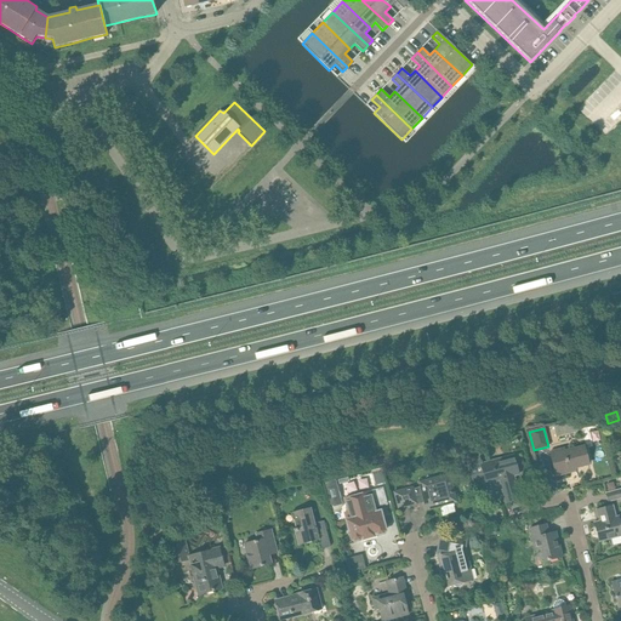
[(564,450),(550,454),(552,462),(556,476),(570,472),(569,469),(575,468),(588,465),(584,446),(564,451),(564,450)]
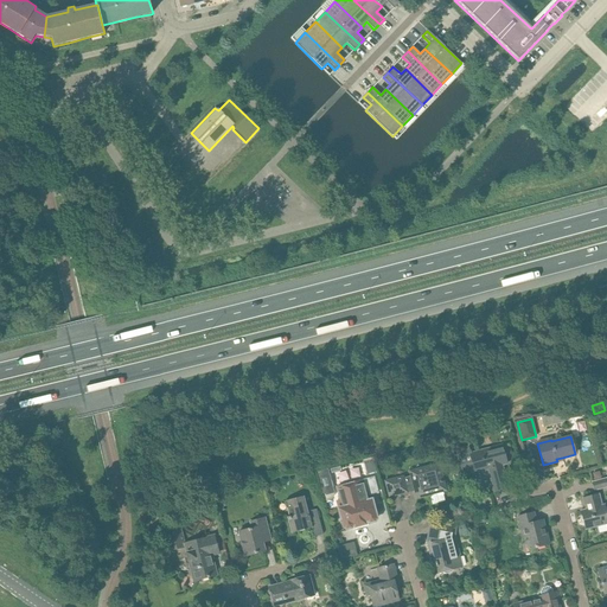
[(475,473),(489,470),(494,492),(508,489),(502,466),(506,464),(502,446),(471,454),(468,446),(457,449),(465,483),(477,480),(475,473)]
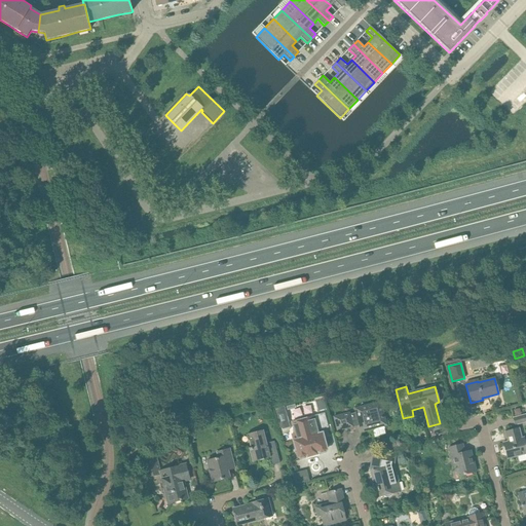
[(326,410),(323,398),(320,399),(314,400),(317,412),(326,410)]
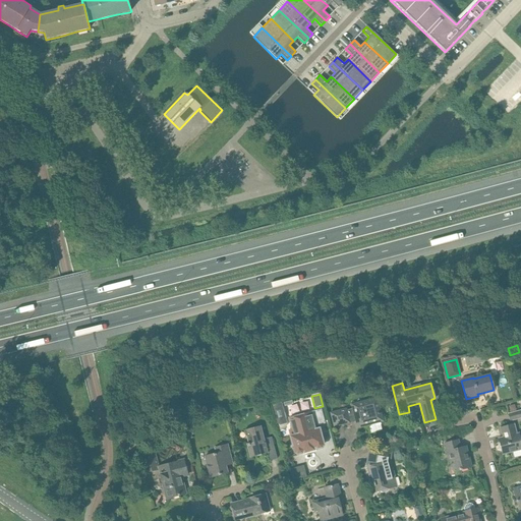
[(346,409),(330,413),(334,427),(349,423),(348,418),(354,417),(357,428),(383,422),(377,398),(351,405),(352,409),(346,411),(346,409)]
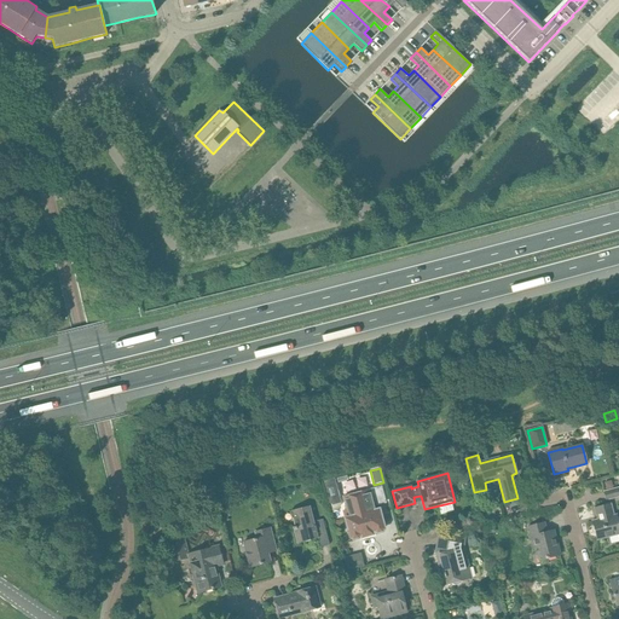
[(334,479),(323,481),(329,505),(331,505),(340,503),(334,479)]
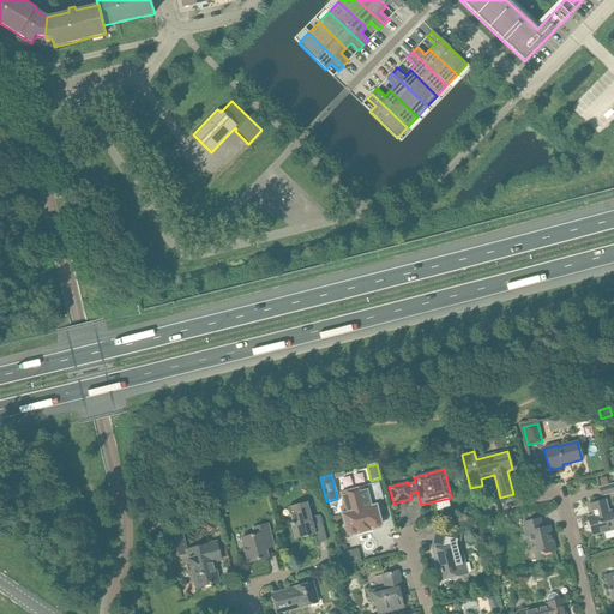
[(468,482),(467,475),(456,477),(458,485),(468,482)]
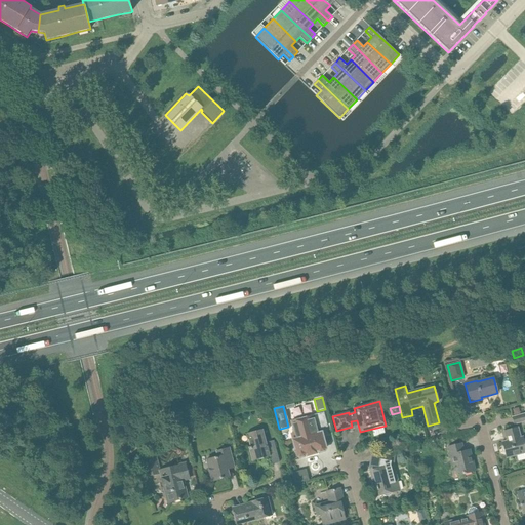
[(292,433),(290,433),(296,456),(299,457),(304,456),(306,454),(307,453),(307,455),(316,452),(316,451),(317,451),(319,452),(324,451),(325,448),(320,428),(327,427),(323,413),(315,415),(308,417),(292,420),(292,423),(295,432),(292,433)]
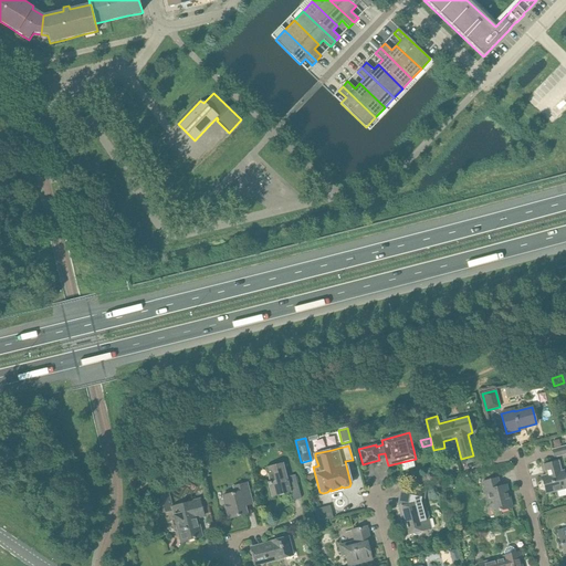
[(565,446),(552,450),(554,458),(565,453),(565,446)]
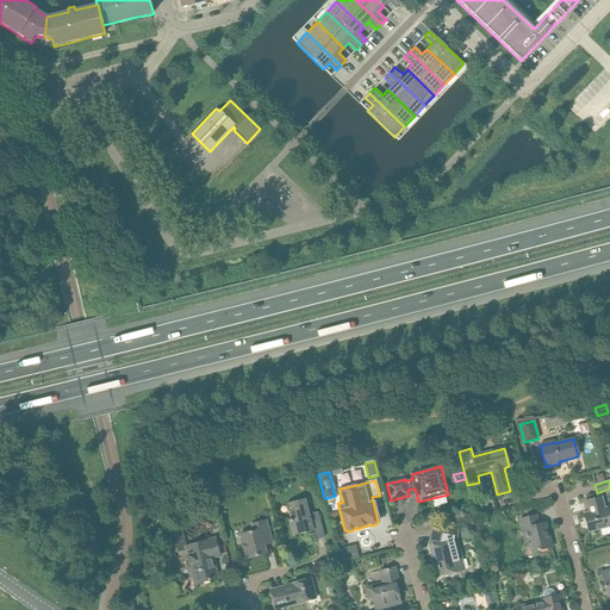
[(609,517),(608,508),(604,509),(602,497),(585,500),(589,512),(583,514),(587,533),(609,526),(609,517)]
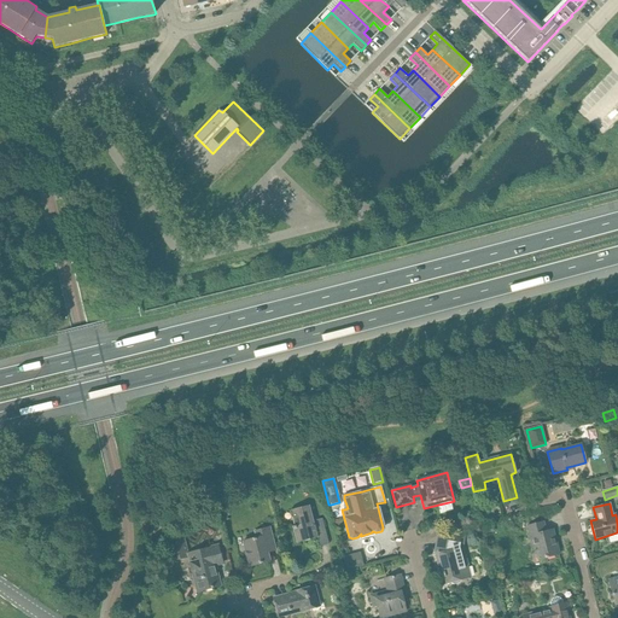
[(328,544),(322,518),(314,520),(309,506),(291,511),(295,526),(292,526),(293,530),(297,543),(318,538),(320,547),(328,544)]
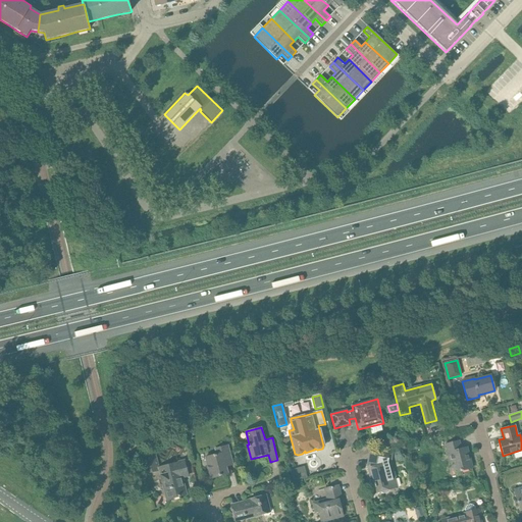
[(458,472),(472,468),(467,448),(461,449),(459,441),(445,445),(450,463),(455,462),(458,472)]
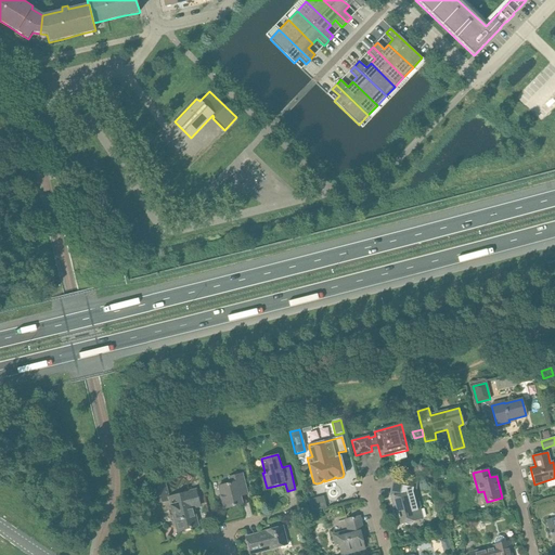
[(229,483),(218,487),(224,508),(242,504),(240,495),(247,494),(242,474),(234,476),(228,477),(229,483)]
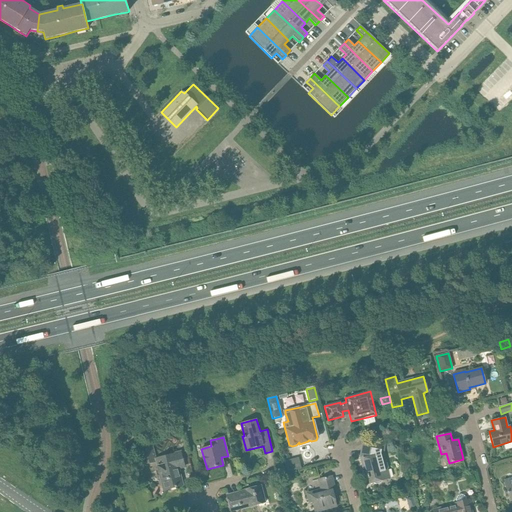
[(360,457),(363,468),(365,468),(367,474),(368,478),(370,484),(373,483),(376,484),(381,483),(383,481),(390,479),(384,453),(385,445),(364,440),(360,457)]
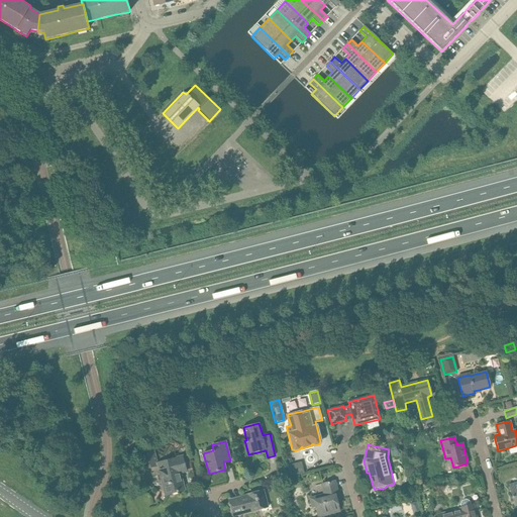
[(143,470),(158,466),(157,462),(152,448),(140,458),(143,470)]
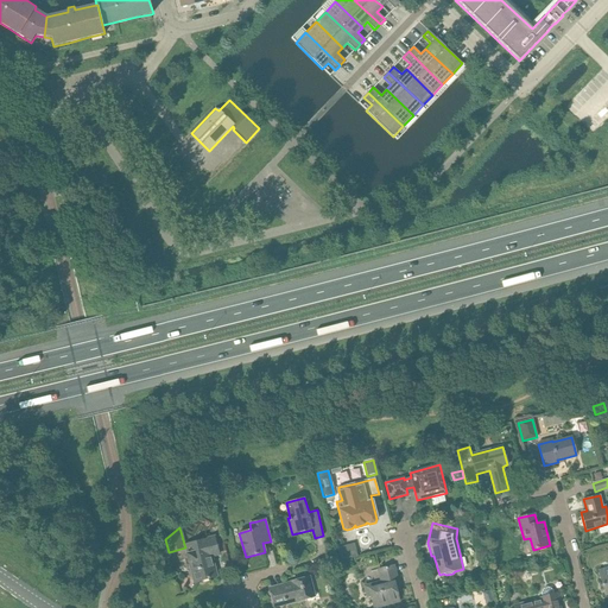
[(214,537),(184,544),(185,548),(190,564),(192,563),(197,582),(217,576),(211,558),(220,556),(219,551),(214,537)]
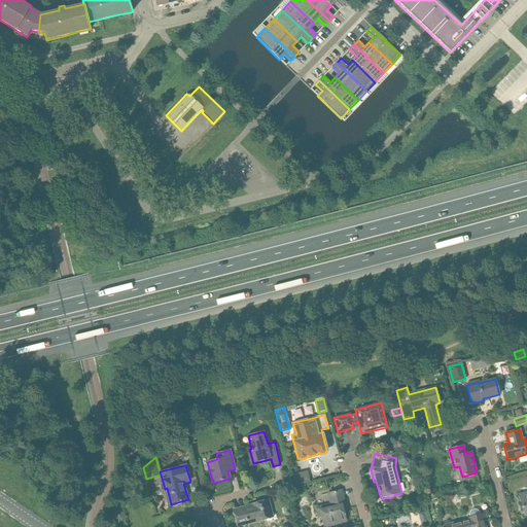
[(292,475),(295,487),(310,483),(307,470),(292,475)]
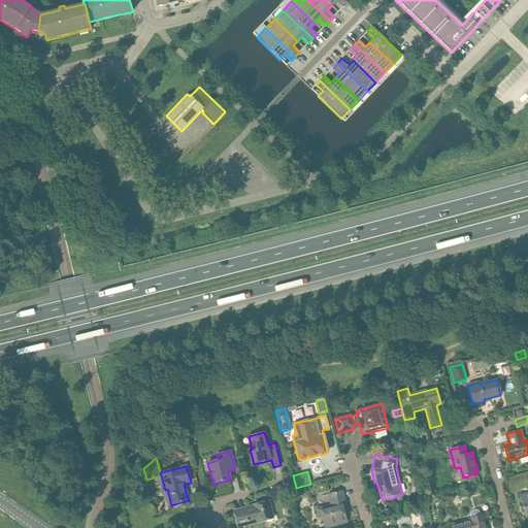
[(332,508),(321,512),(323,519),(325,527),(347,522),(344,513),(349,512),(347,505),(345,505),(341,491),(329,495),(331,504),(332,508)]
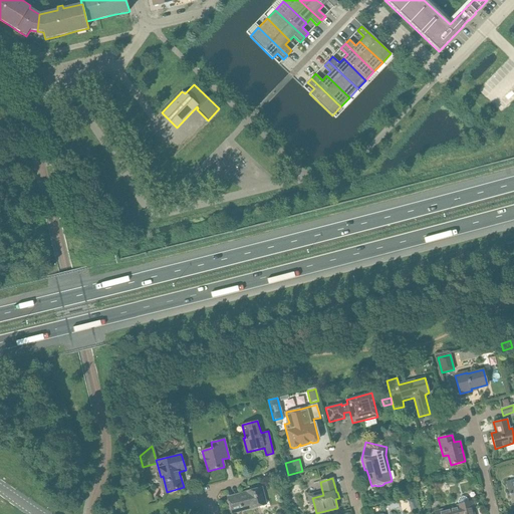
[(240,494),(228,497),(229,500),(232,513),(251,508),(266,504),(265,502),(262,487),(246,492),(240,494)]
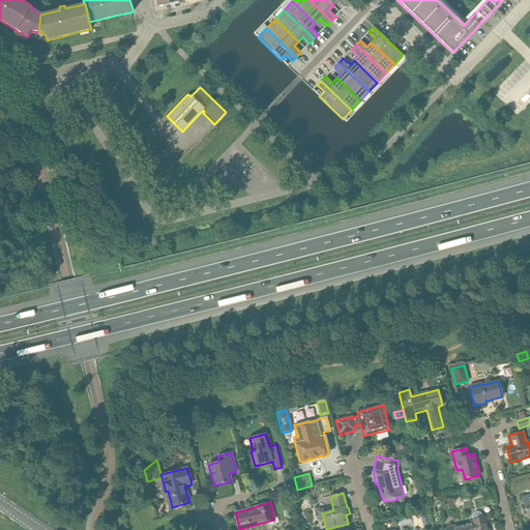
[(472,518),(473,521),(471,522),(471,523),(460,527),(459,526),(448,528),(448,529),(488,529),(484,518),(483,519),(482,514),(478,512),(474,513),(472,518)]
